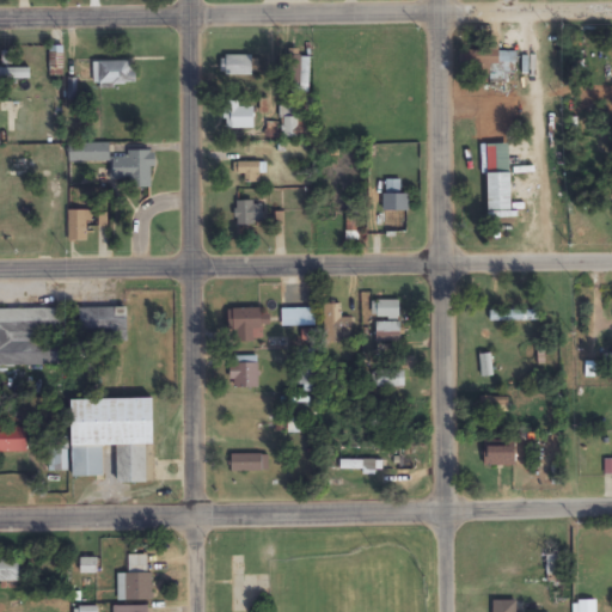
[(50,74),(63,74),(63,47),(50,47),(50,74)]
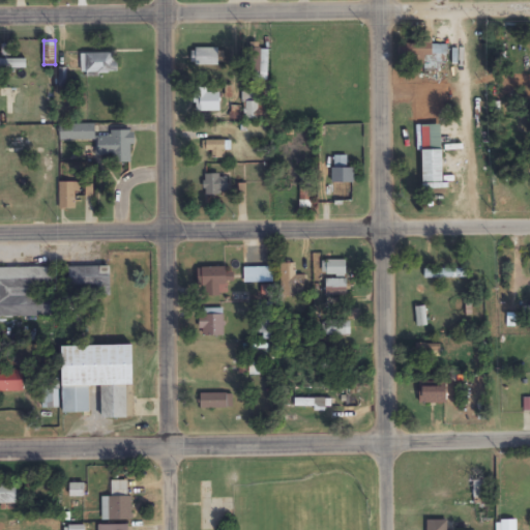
[(446,45),(402,45),(402,59),(430,59),(430,83),(446,83),(446,45)]
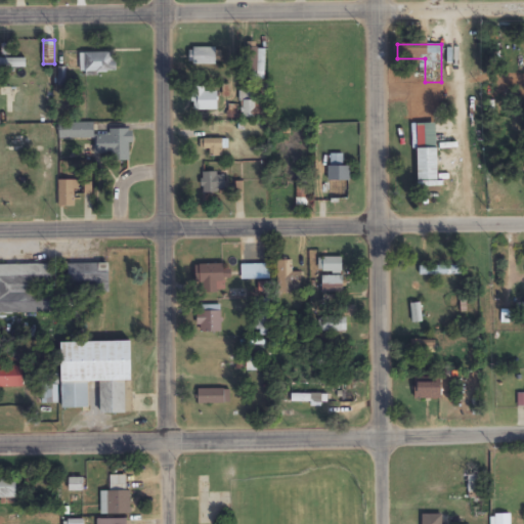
[(216,66),(216,48),(192,48),(192,66),(216,66)]
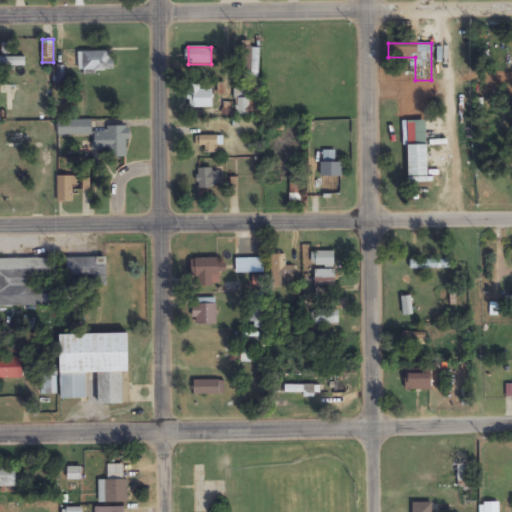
[(78,52),(78,71),(113,71),(113,52),(78,52)]
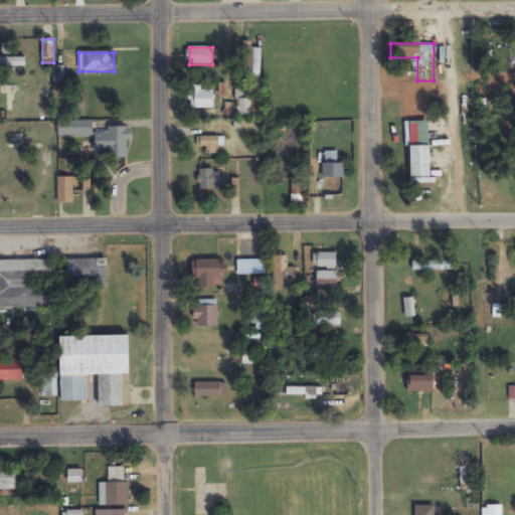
[(0,66),(25,66),(25,57),(0,57),(0,66)]
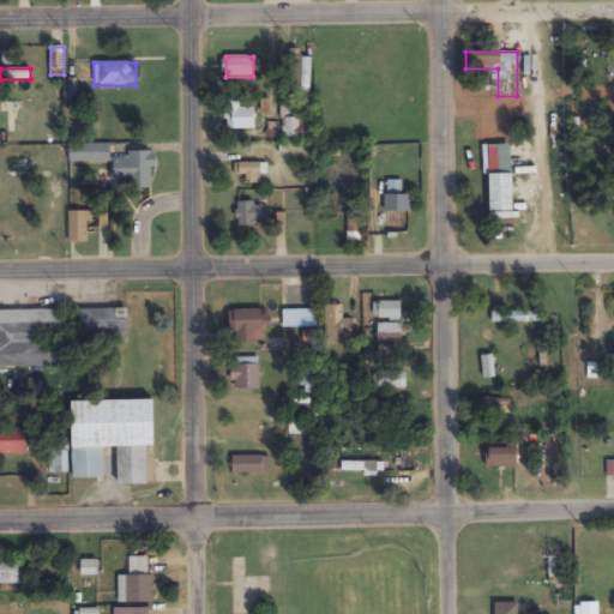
[(224,130),(254,130),(254,107),(224,107),(224,130)]
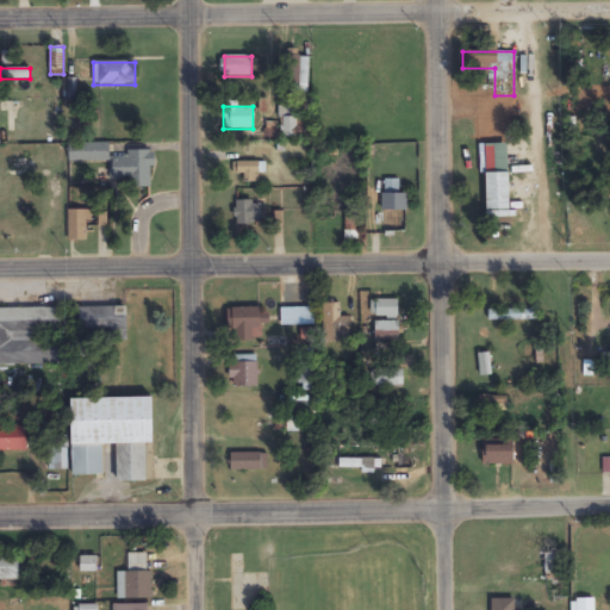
[(304,137),(304,119),(293,119),(293,106),(279,106),(279,137),(304,137)]
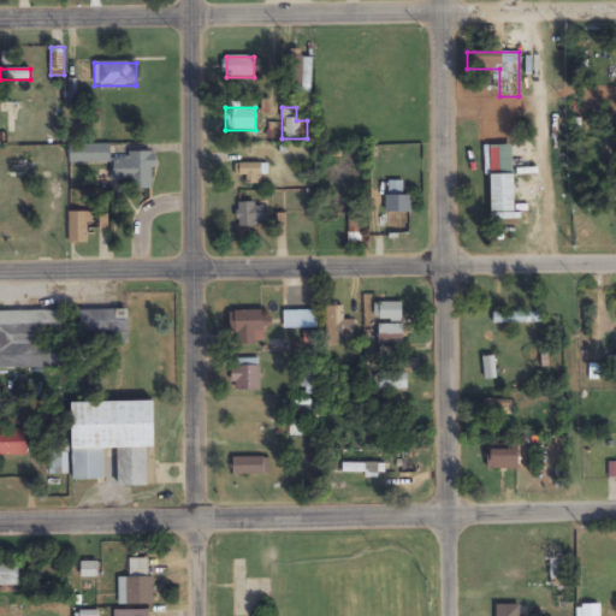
[(70,165),(111,165),(111,144),(70,144),(70,165)]
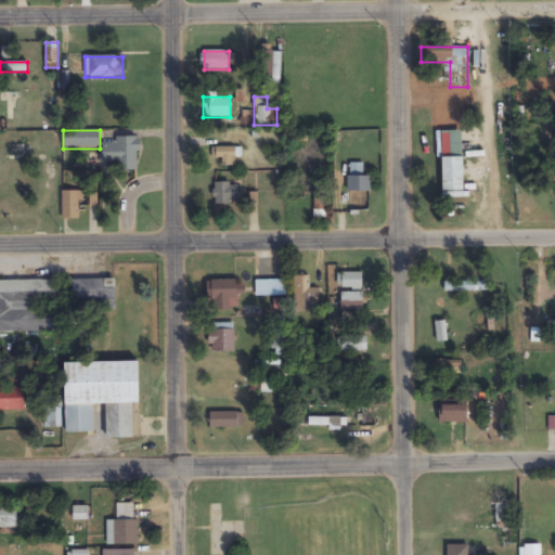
[(116,143),(103,143),(103,170),(138,170),(138,138),(116,138),(116,143)]
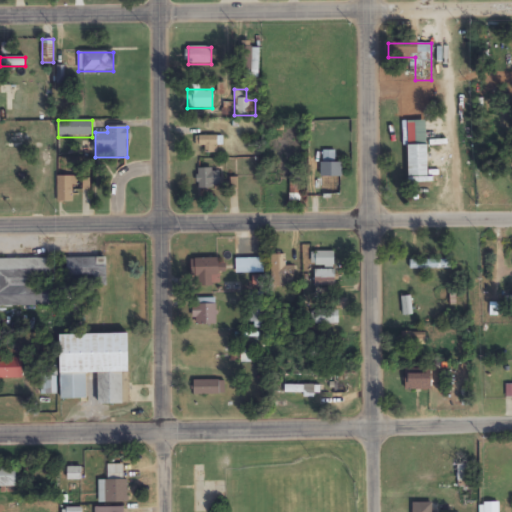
[(205,154),(218,154),(218,136),(198,137),(198,146),(205,146),(205,154)]
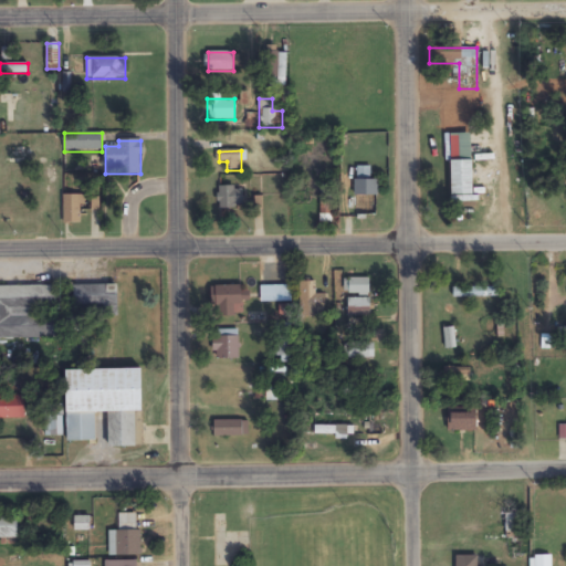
[(473,160),(450,160),(450,196),(473,196),(473,160)]
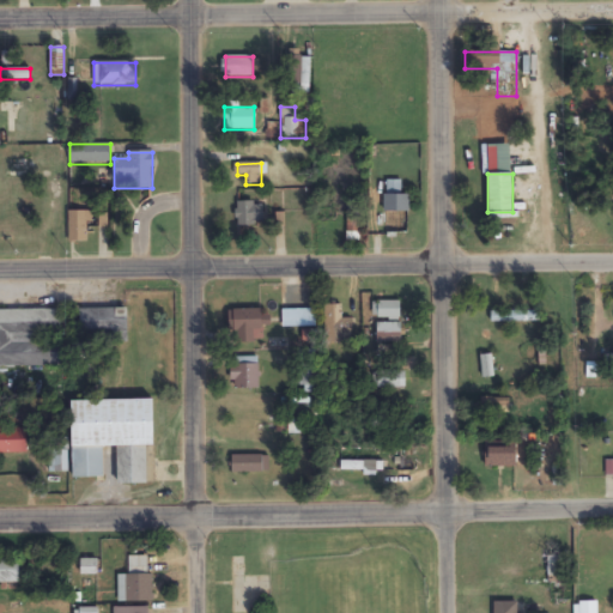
[(236,229),(258,229),(258,201),(236,201),(236,229)]
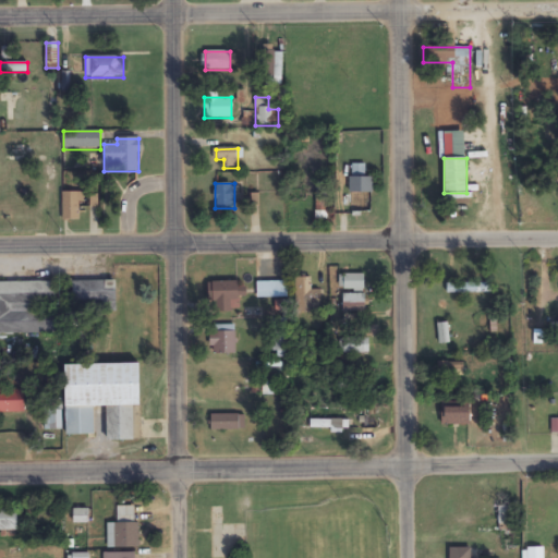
[(327,218),(327,184),(317,184),(317,218),(327,218)]
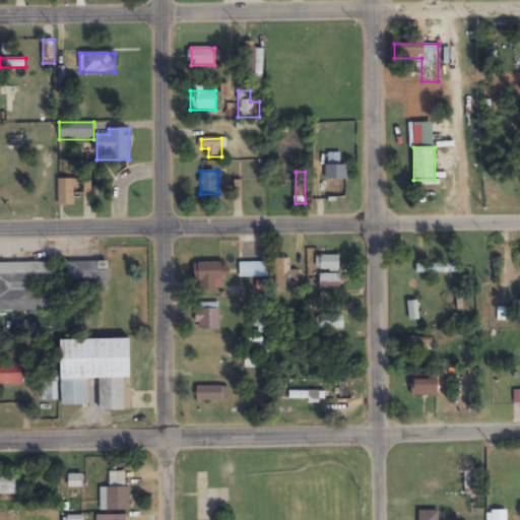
[(327,199),(346,199),(346,175),(327,175),(327,199)]
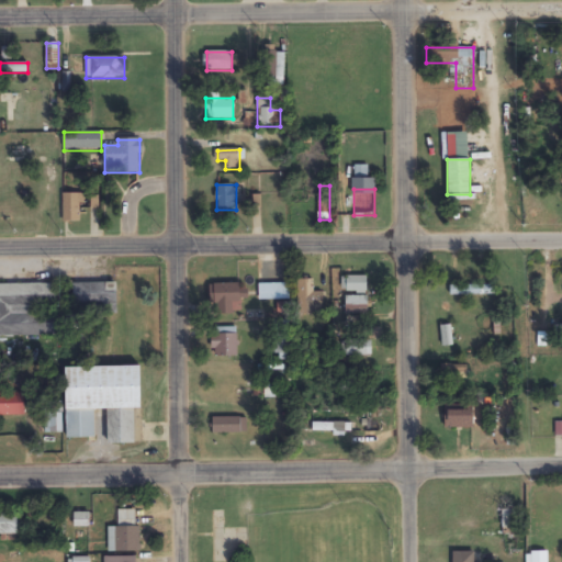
[(63,223),(85,223),(85,194),(63,194),(63,223)]
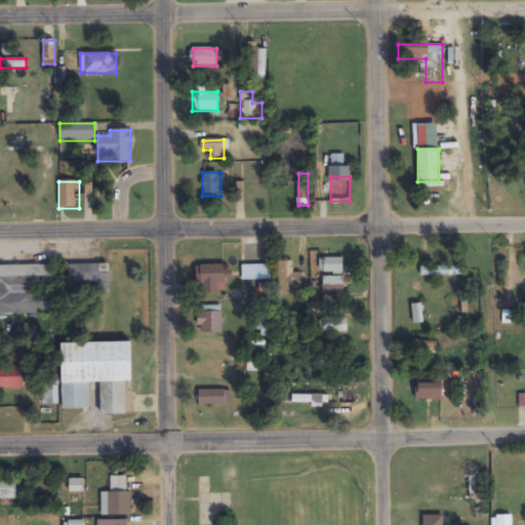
[(342,258),(321,258),(321,274),(342,274),(342,258)]
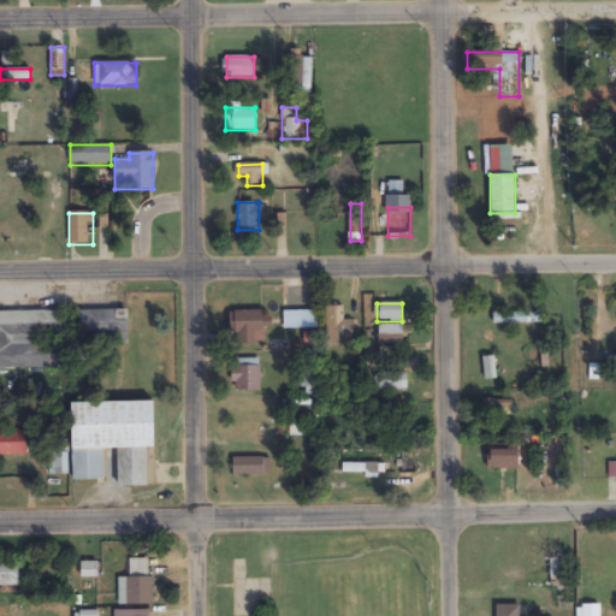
[(344,307),(326,307),(326,345),(351,345),(351,320),(344,320),(344,307)]
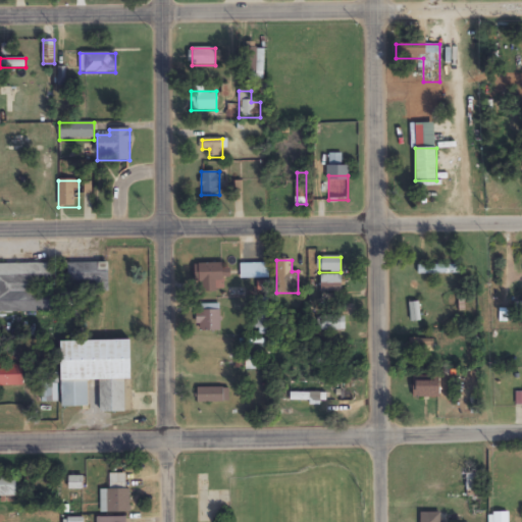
[(0,312),(51,313),(51,264),(0,263),(0,312)]
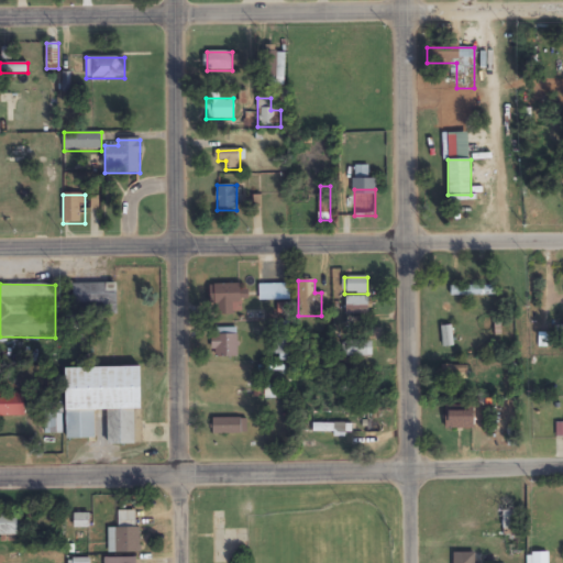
[(118,284),(74,284),(74,313),(118,313),(118,284)]
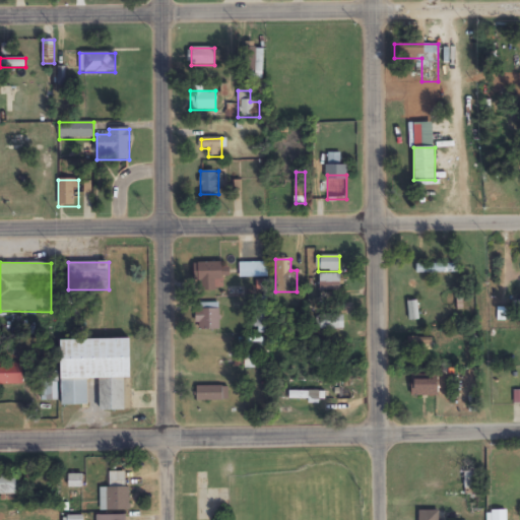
[(240,277),(265,277),(265,263),(240,263),(240,277)]
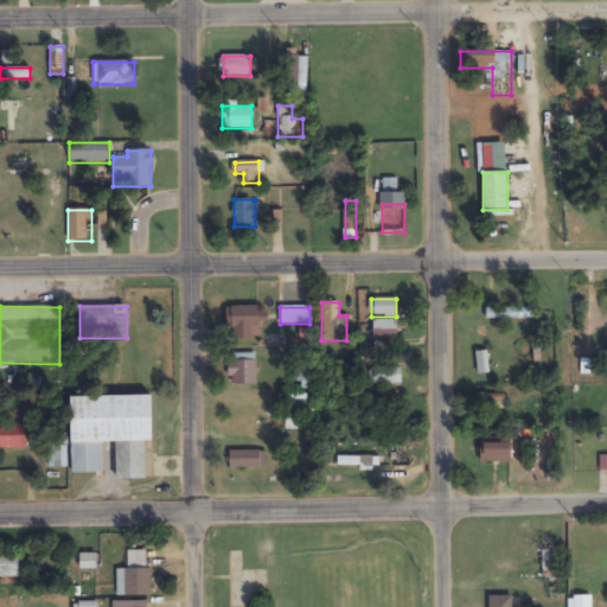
[(228,308),(229,340),(259,340),(259,324),(268,324),(268,308),(228,308)]
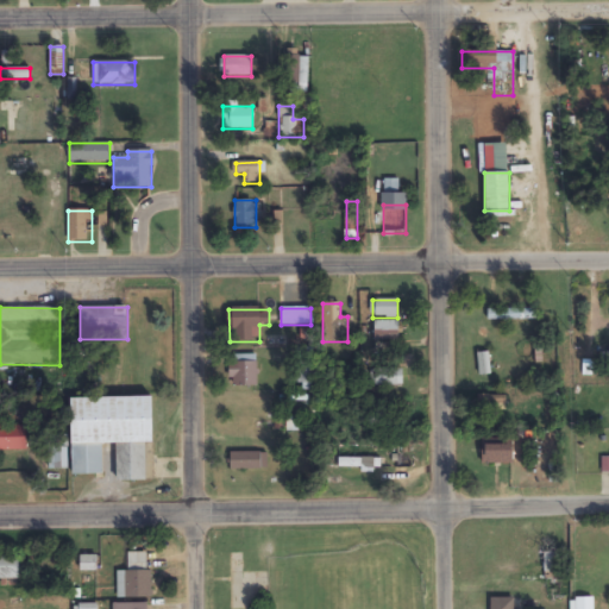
[(537,309),(487,309),(487,320),(537,320),(537,309)]
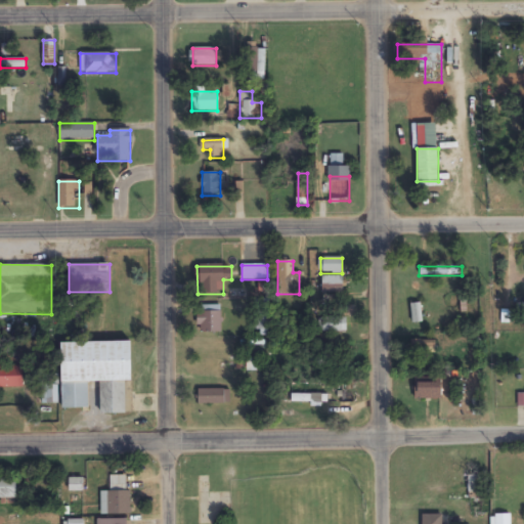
[(343,294),(343,275),(321,275),(321,294),(343,294)]
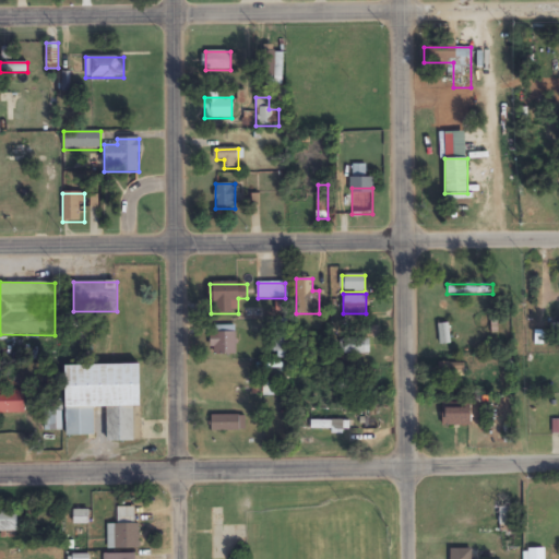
[(439,343),(448,343),(448,323),(439,323),(439,343)]
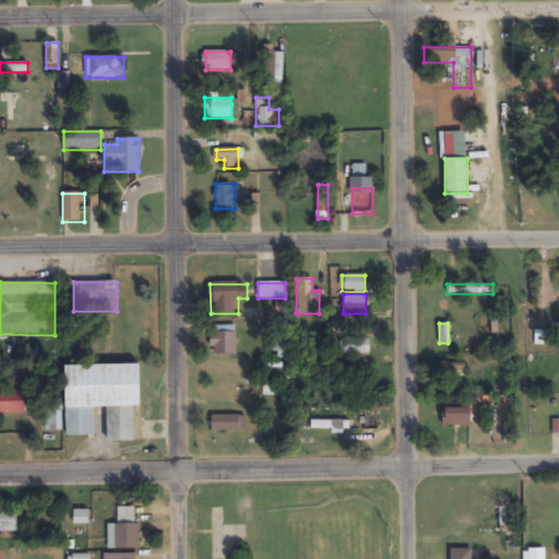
[(211,325),(211,356),(235,356),(235,325),(211,325)]
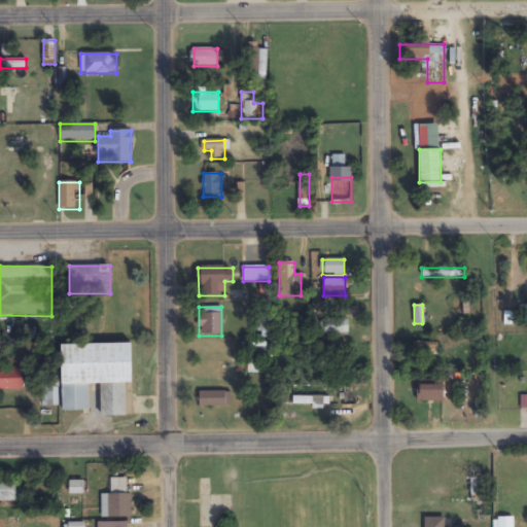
[(348,318),(325,318),(326,335),(348,334),(348,318)]
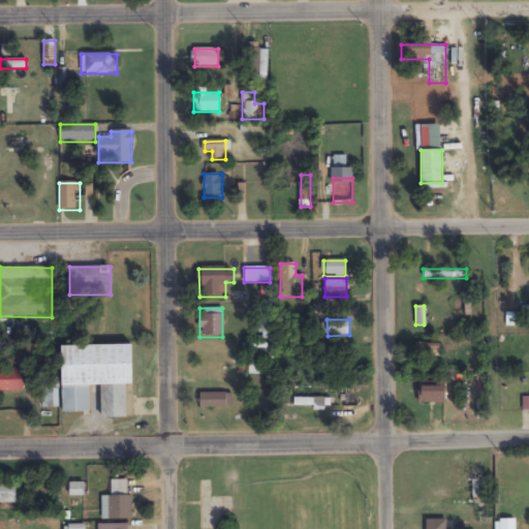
[(89,413),(89,385),(101,385),(101,417),(130,417),(129,345),(62,346),(62,413),(89,413)]
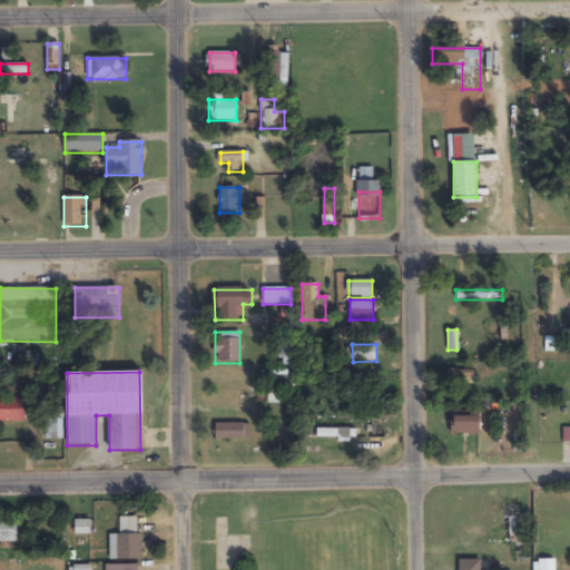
[(0,421),(25,421),(25,400),(0,400),(0,421)]
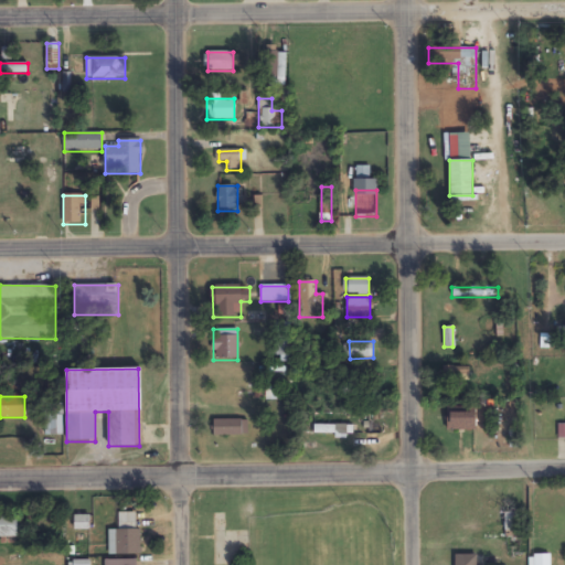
[(448,430),(476,430),(476,409),(448,409),(448,430)]
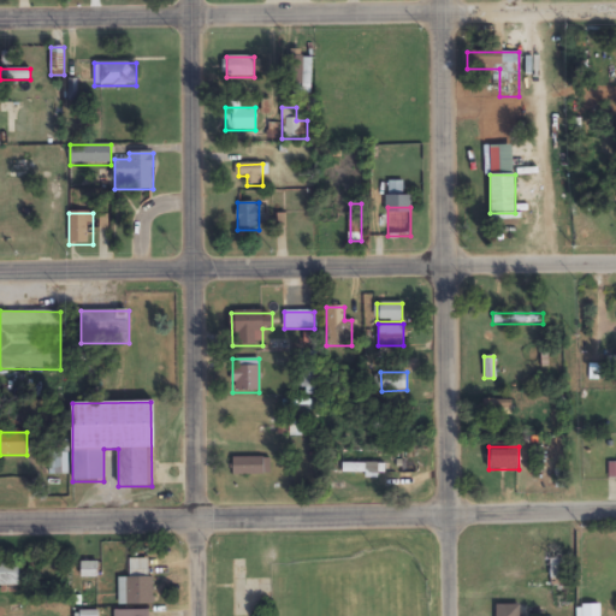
[(51,474),(66,474),(66,457),(51,457),(51,474)]
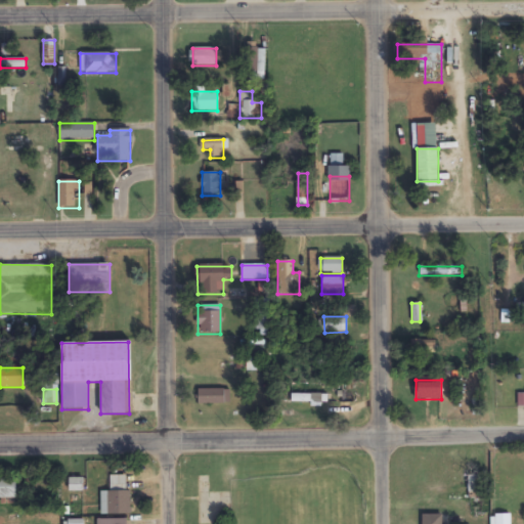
[(198,404),(230,404),(230,389),(198,389),(198,404)]
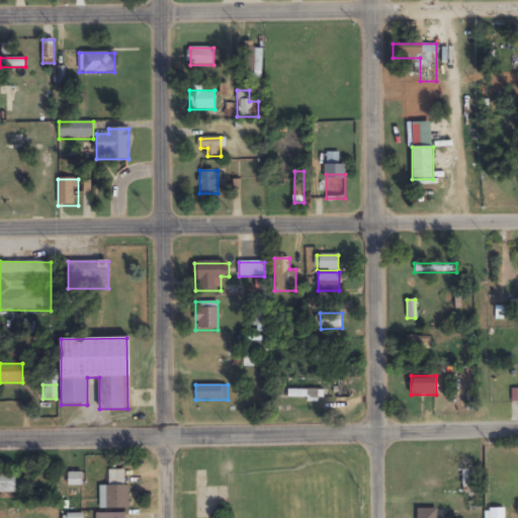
[(325,391),(288,391),(288,399),(325,399),(325,391)]
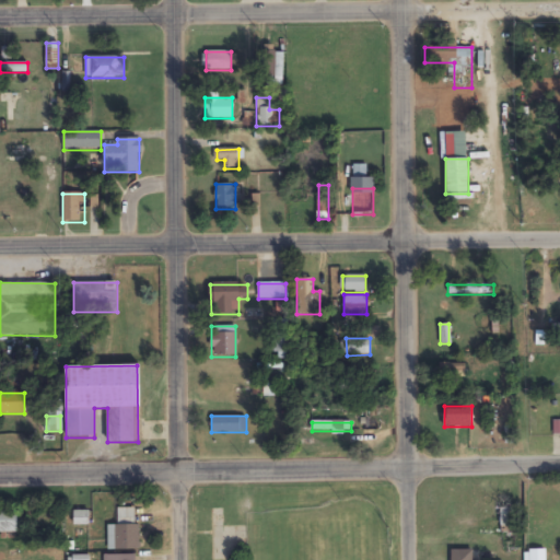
[(0,510),(0,532),(18,533),(18,511),(0,510)]
